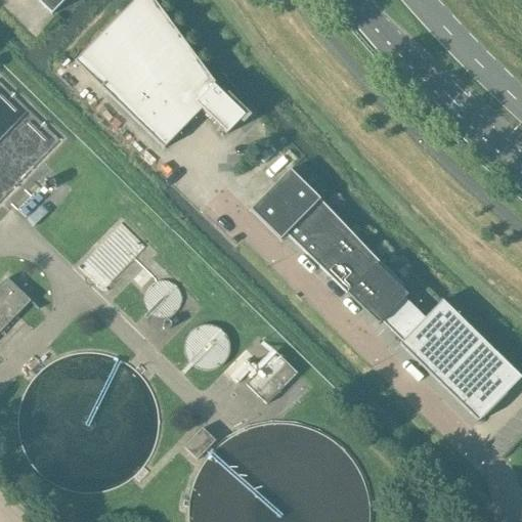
[(39,0),(53,13),(66,0),(39,0)]
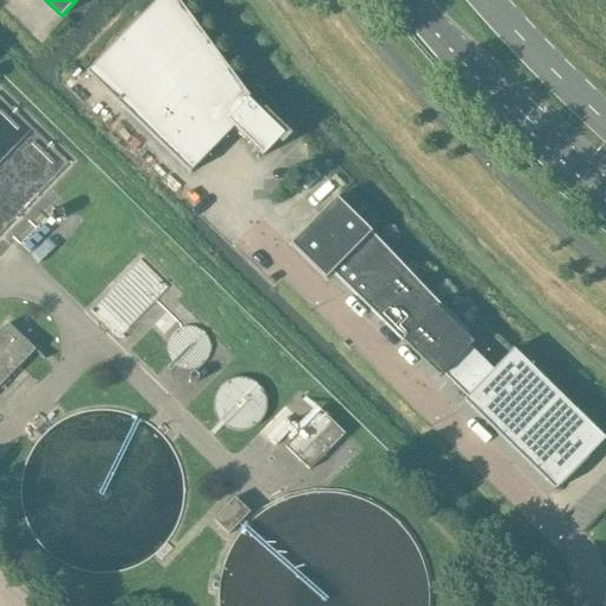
[(155,0),(88,69),(191,170),(235,125),(265,153),(285,132),(256,103),(257,102),(181,0),(155,0)]
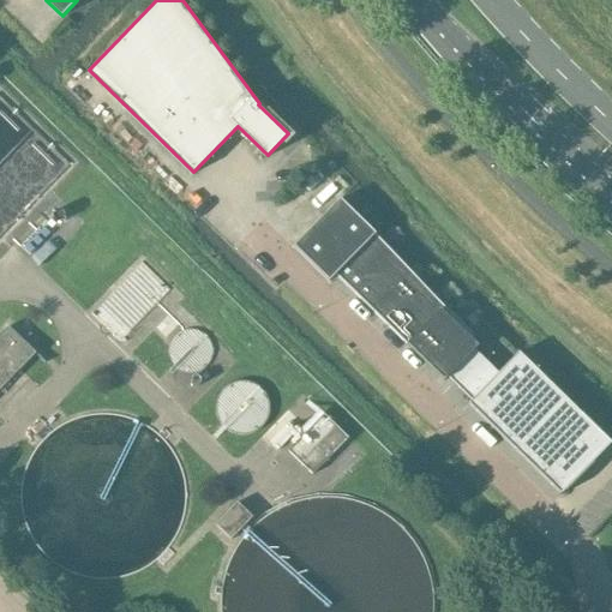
[(341,196),(295,244),(330,279),(337,271),(445,378),(479,343),(472,336),(469,334),(467,331),(465,327),(461,324),(455,319),(451,316),(449,312),(447,309),(444,305),(438,300),(435,298),(432,294),(430,291),(427,287),(420,282),(418,280),(415,276),(413,273),(411,269),(403,264),(400,262),(397,258),(395,255),(393,251),(387,246),(383,244),(381,240),(378,237),(376,233),(377,232),(341,196)]
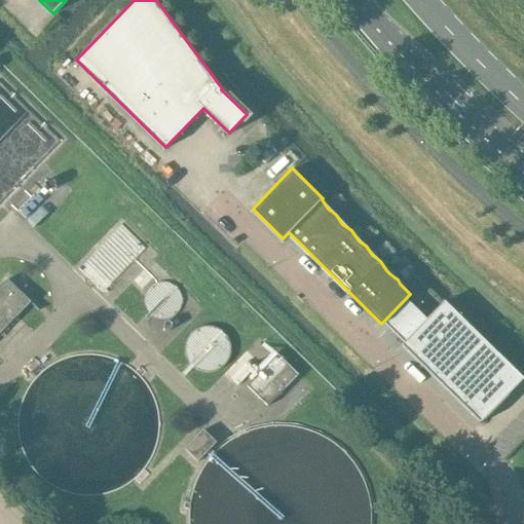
[(8,277),(0,286),(0,332),(31,301),(8,277)]
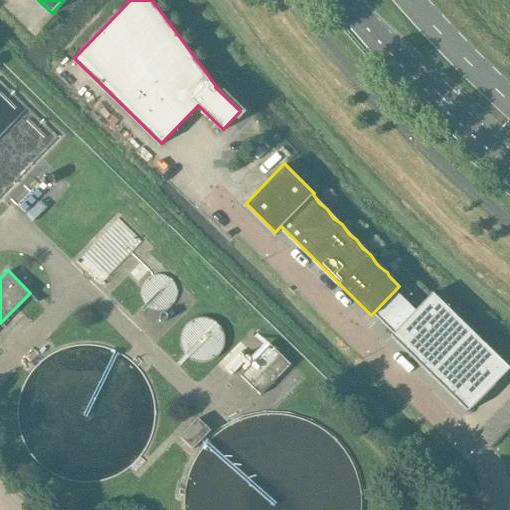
[(146,303),(148,305),(151,307),(154,308),(157,309),(160,309),(163,309),(166,308),(169,307),(172,305),(174,303),(178,297),(178,294),(179,291),(178,288),(178,285),(176,282),(172,277),(170,275),(167,274),(164,273),(160,273),(157,273),(154,273),(151,275),(149,277),(146,279),(144,281),(143,284),(142,287),(142,289),(142,294),(143,297),(144,300),(146,303)]
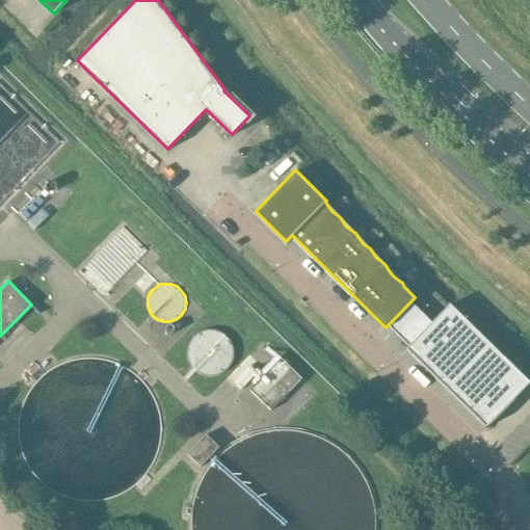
[(235,356),(236,352),(235,348),(234,345),(233,341),(231,338),(228,335),(224,333),(220,330),(216,329),(212,328),(209,329),(205,330),(201,332),(197,334),(194,337),(192,340),(190,344),(189,348),(189,352),(189,355),(190,360),(191,363),(193,366),(196,369),(200,372),(203,373),(206,375),(210,375),(214,375),(217,375),(221,374),(224,372),(228,370),(231,367),(233,364),(234,361),(235,356)]
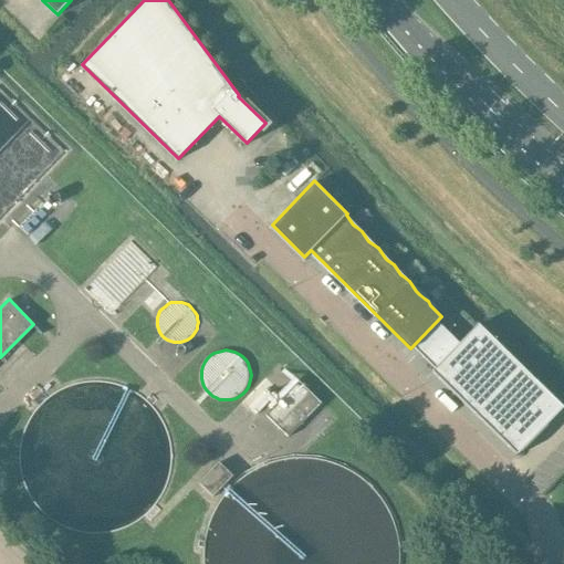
[(300,380),(268,415),(290,435),(322,401),(300,380)]
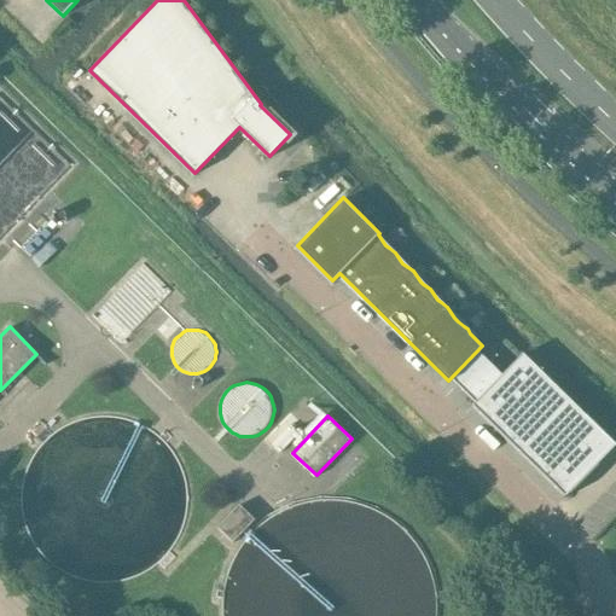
[(240,504),(218,527),(233,541),(255,518),(240,504)]
